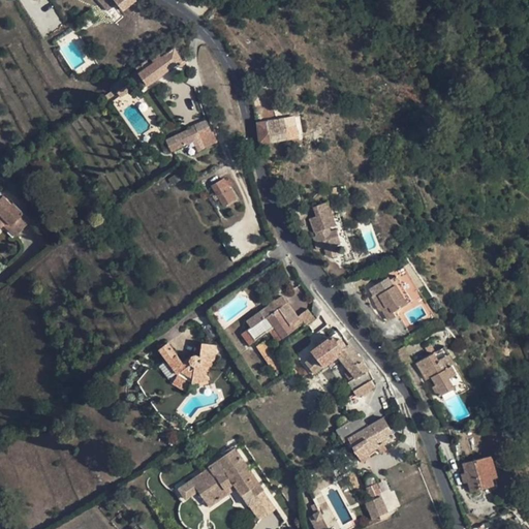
[(115,0),(123,10),(134,0),(115,0)]
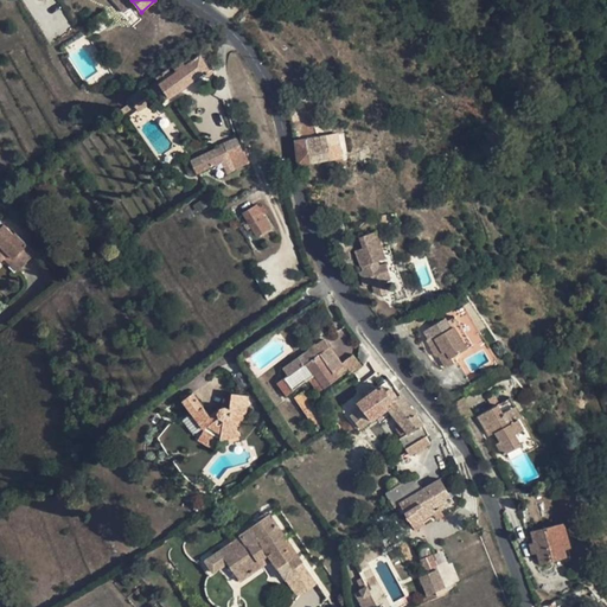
[(64,11),(51,11),(52,33),(65,32),(64,11)]
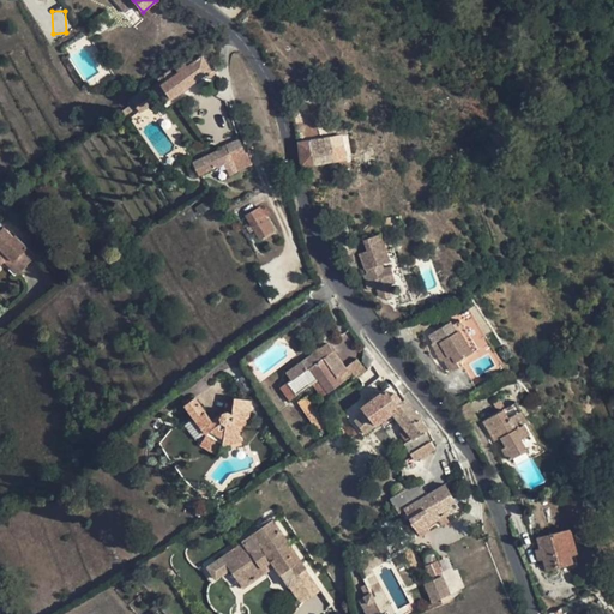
[(162,85),(172,98),(182,91),(194,83),(211,70),(203,55),(197,60),(194,56),(178,68),(180,72),(175,74),(172,70),(158,79),(163,84),(162,85)]
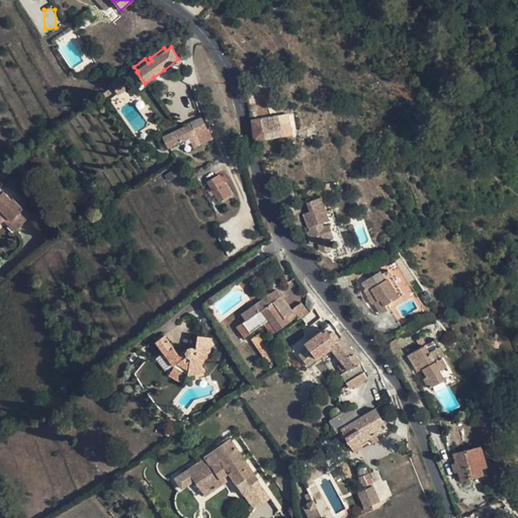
[(145,83),(137,72),(131,76),(139,87),(145,83)]
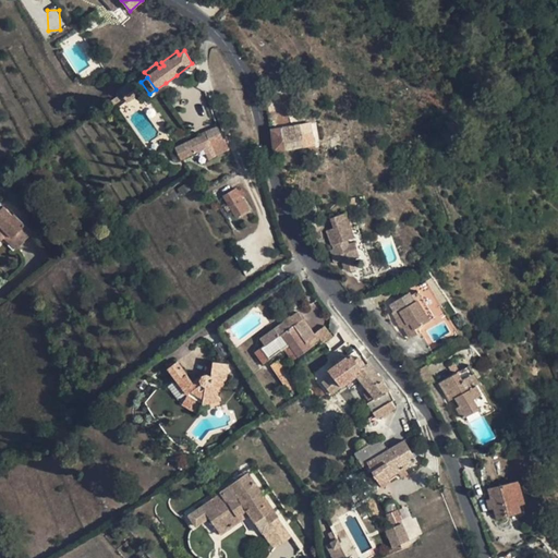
[(131,81),(119,92),(123,97),(128,101),(140,94),(131,81)]
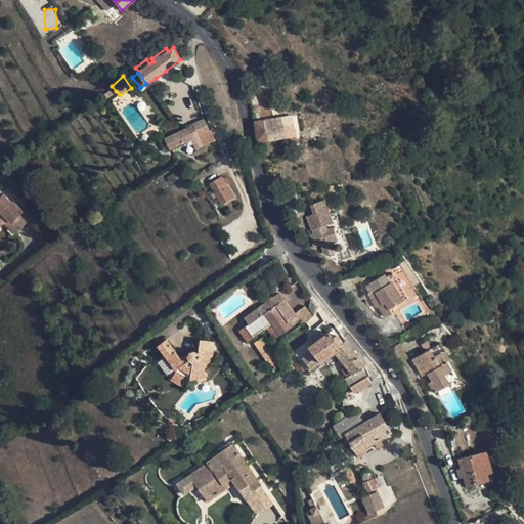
[(110,90),(101,96),(103,99),(113,93),(110,90)]
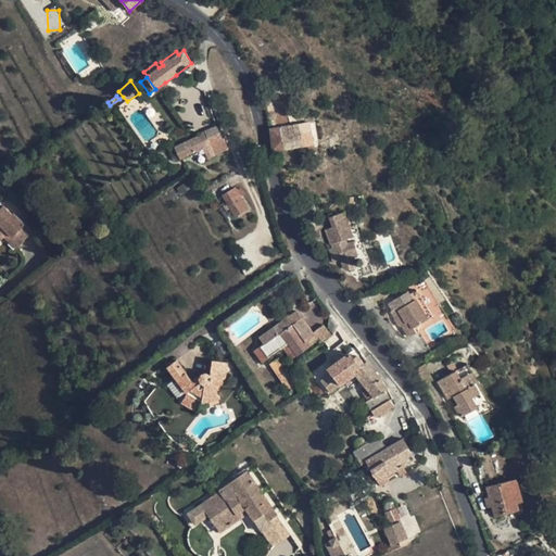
[(281,127),(269,129),(273,151),(285,149),(303,144),(313,143),(308,123),(281,127)]
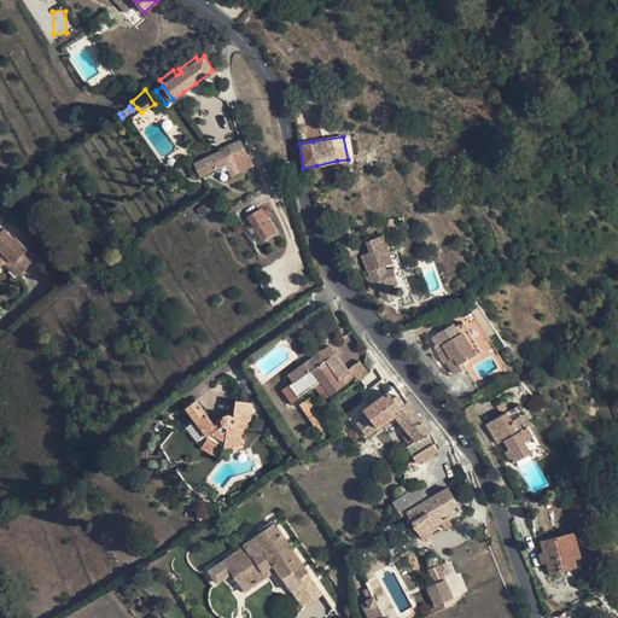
[(228,149),(196,163),(200,176),(226,164),(232,162),(234,165),(237,170),(254,163),(249,153),(248,153),(242,140),(227,146),(228,149)]
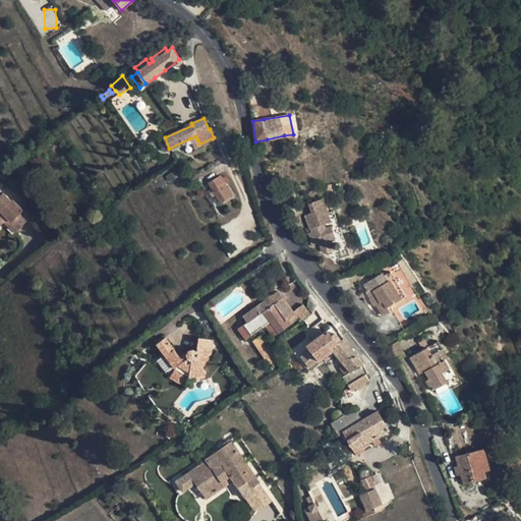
[(165,137),(160,140),(164,151),(169,149),(165,137)]
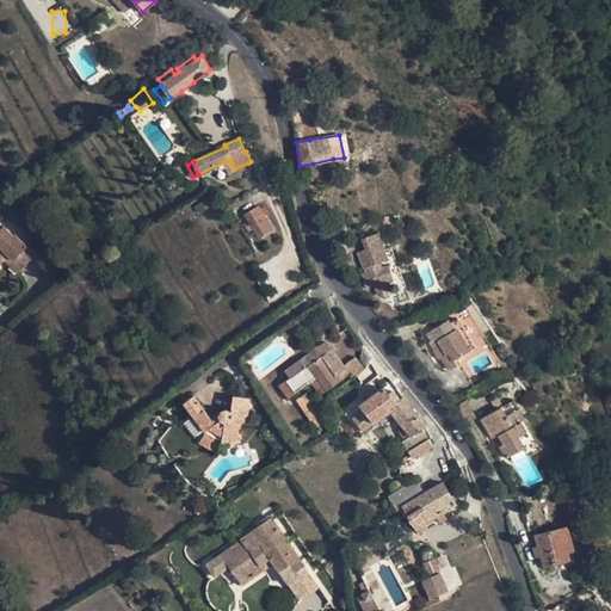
[(259,207),(245,215),(251,223),(254,229),(259,238),(272,229),(264,216),(269,214),(265,208),(261,210),(259,207)]
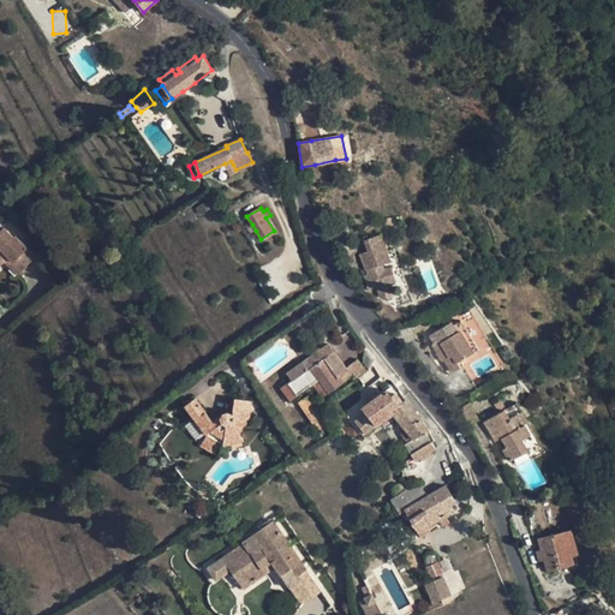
[(36,257),(15,237),(13,238),(4,228),(0,231),(0,261),(3,264),(5,262),(7,260),(12,264),(10,267),(18,275),(36,257)]
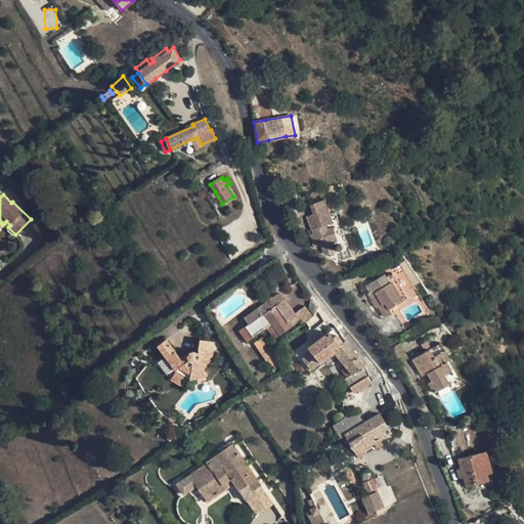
[(324,200),(311,205),(313,214),(307,216),(313,233),(309,235),(314,247),(321,244),(322,252),(330,251),(329,246),(333,246),(332,243),(338,241),(334,227),(335,226),(330,214),(324,200)]
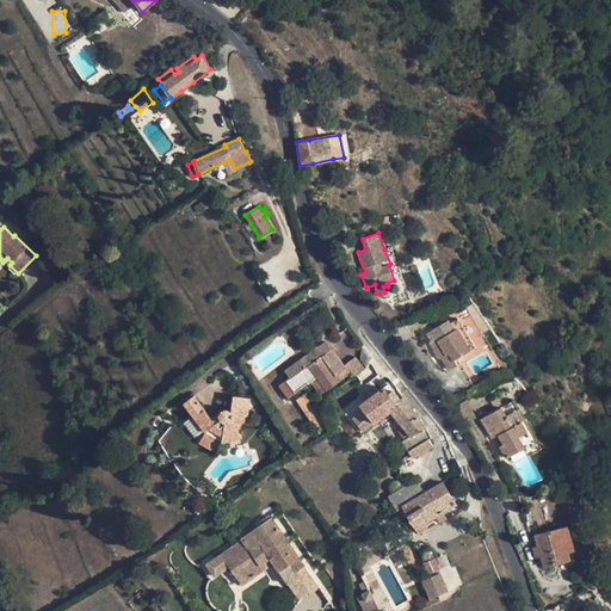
[(393,247),(384,250),(390,264),(389,265),(394,281),(396,279),(403,277),(393,247)]
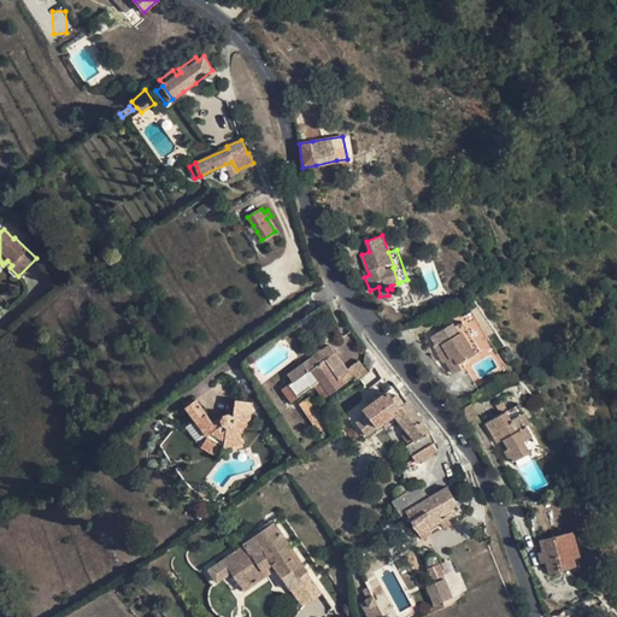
[(435,345),(434,346),(445,363),(446,362),(453,374),(462,369),(459,363),(475,354),(464,335),(469,331),(463,322),(456,327),(453,323),(438,333),(442,340),(435,345)]
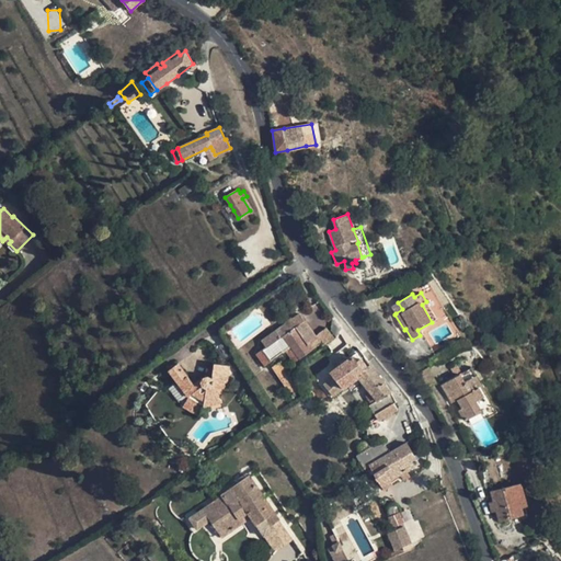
[(422,305),(432,322),(437,319),(426,301),(422,305)]
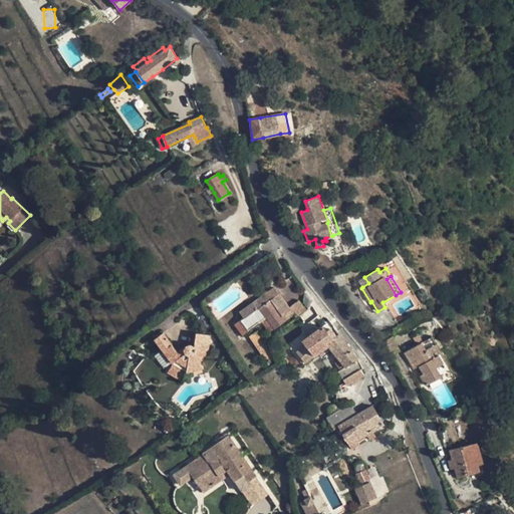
[(364,277),(358,280),(362,287),(368,283),(364,277)]
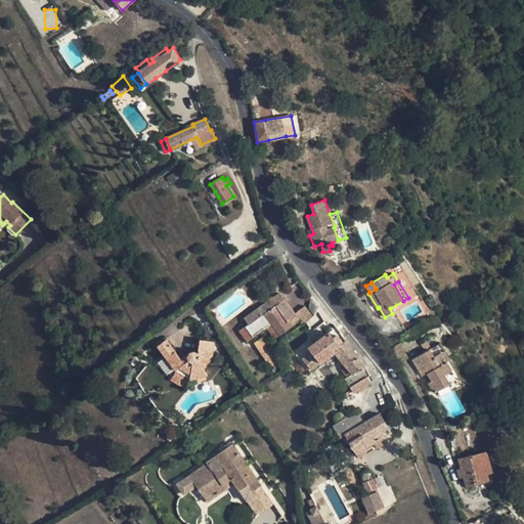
[(253,337),(271,322),(279,335),(293,325),(290,321),(297,316),(295,313),(280,293),(245,318),(249,323),(246,326),(253,337)]
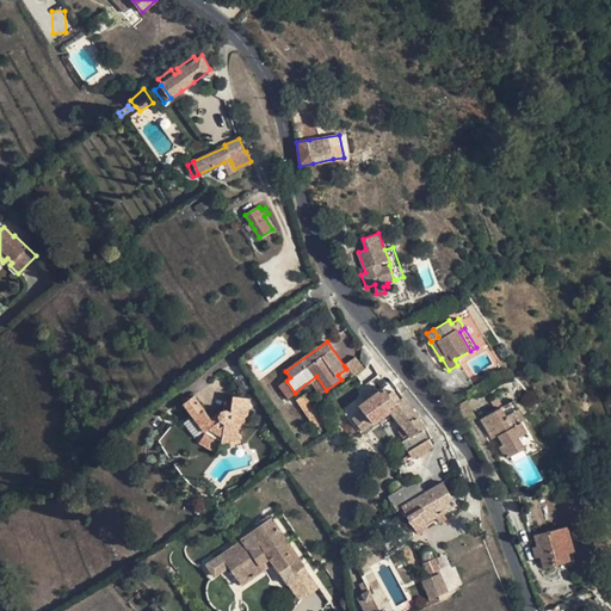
[(350,374),(352,377),(364,368),(356,357),(344,365),(346,369),(350,374)]
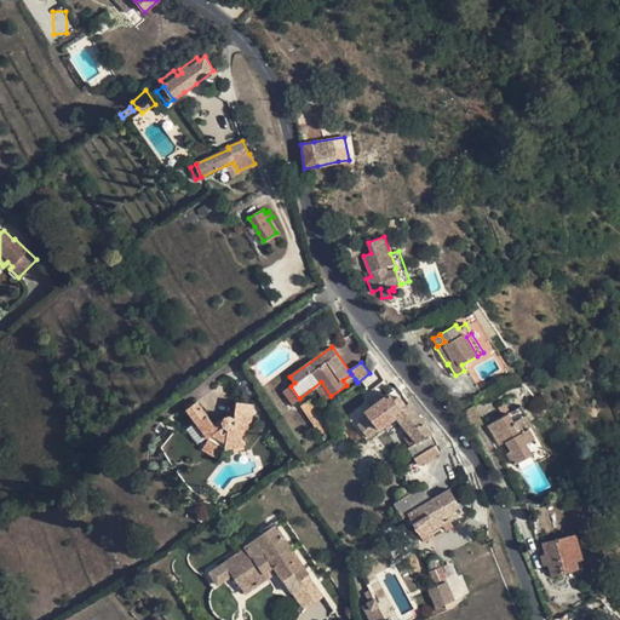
[(343,380),(346,385),(355,379),(351,374),(343,380)]
